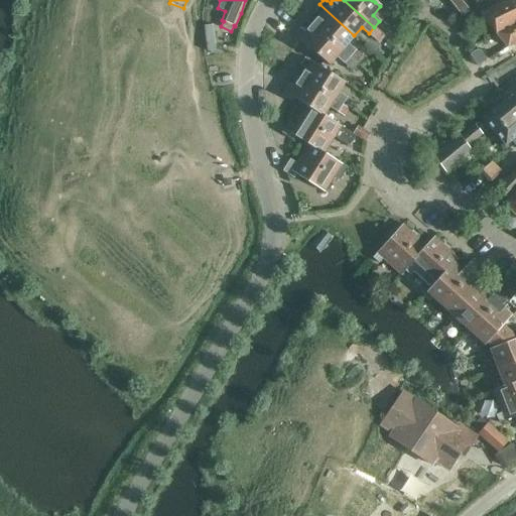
[(449,0),(448,1),(463,19),(469,12),(459,0),(449,0)]
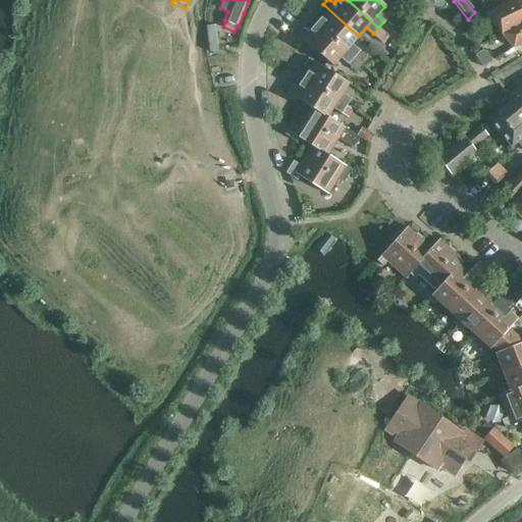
[(521,0),(512,0),(485,14),(512,48),(521,42),(521,0)]
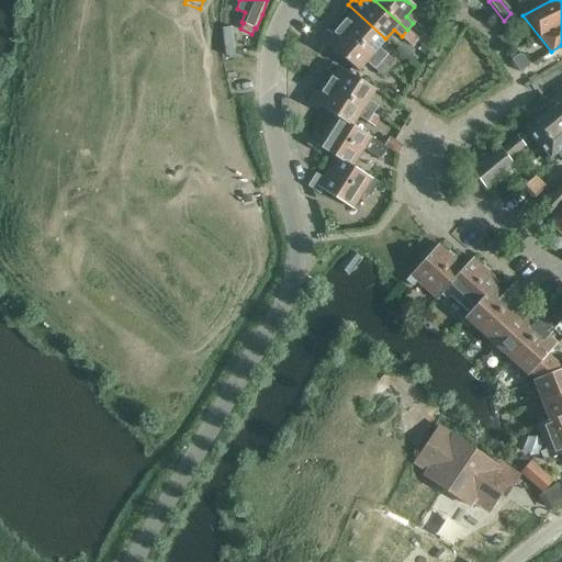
[(347,18),(339,26),(389,69),(394,63),(378,47),(385,38),(348,4),(341,12),(347,18)]
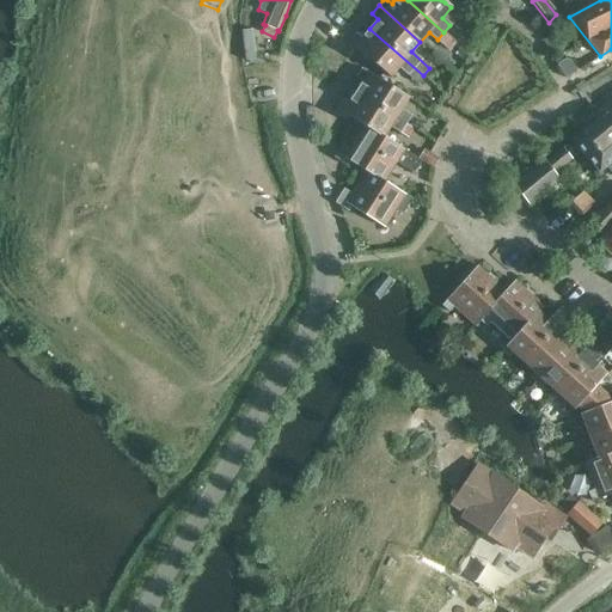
[(414,67),(369,29),(362,37),(355,31),(343,44),(356,56),(361,51),(390,77),(399,67),(417,83),(423,75),(414,67)]
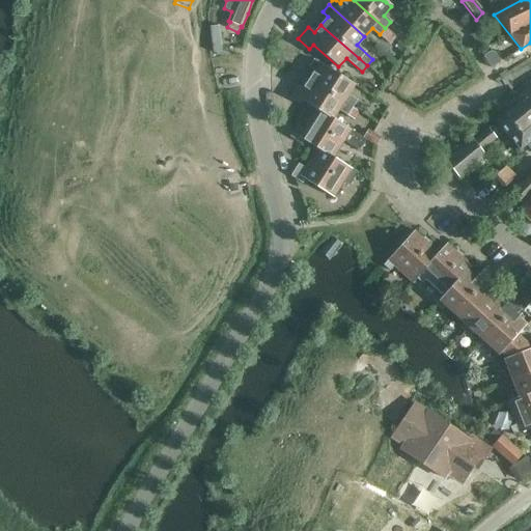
[(479,28),(472,35),(478,46),(485,38),(479,28)]
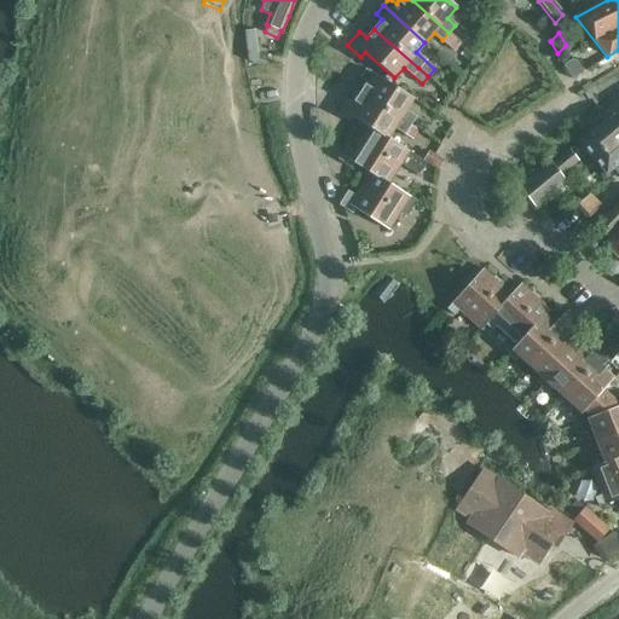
[(443,42),(452,52),(460,44),(449,34),(443,42)]
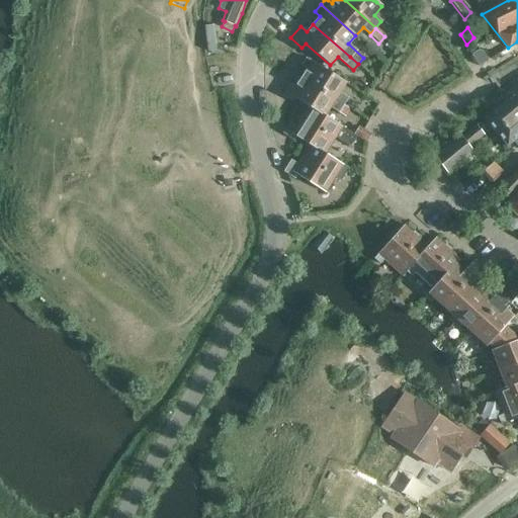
[(477,51),(471,55),(479,66),(487,61),(482,52),(477,51)]
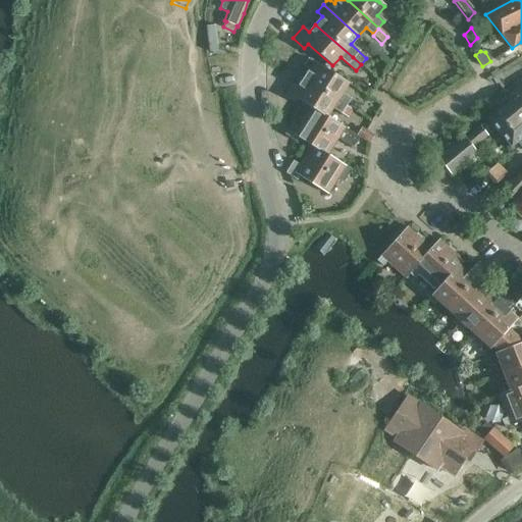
[(308,69),(302,77),(352,108),(356,102),(342,93),(348,84),(308,58),(303,65),(308,69)]
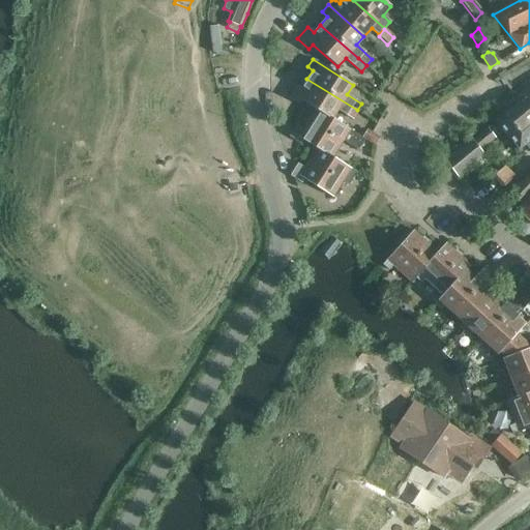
[(296,85),(288,97),(300,106),(303,101),(315,109),(332,119),(337,109),(353,118),(358,111),(357,110),(306,79),(301,88),(296,85)]
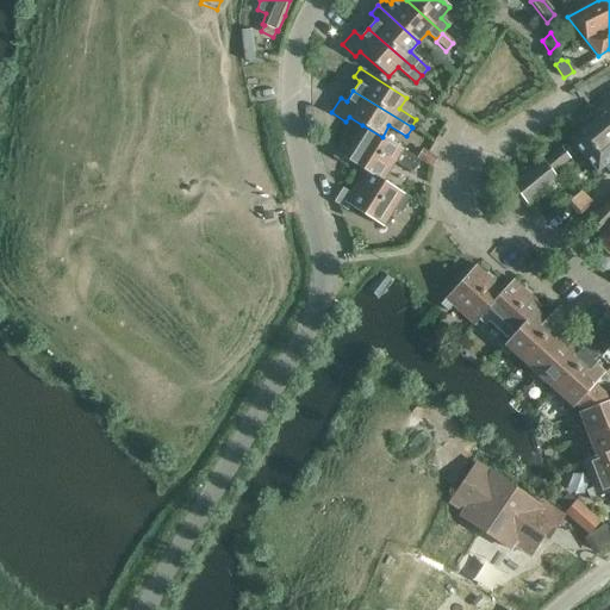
[(571,139),(565,144),(576,157),(582,153),(597,172),(609,161),(609,107),(571,139)]
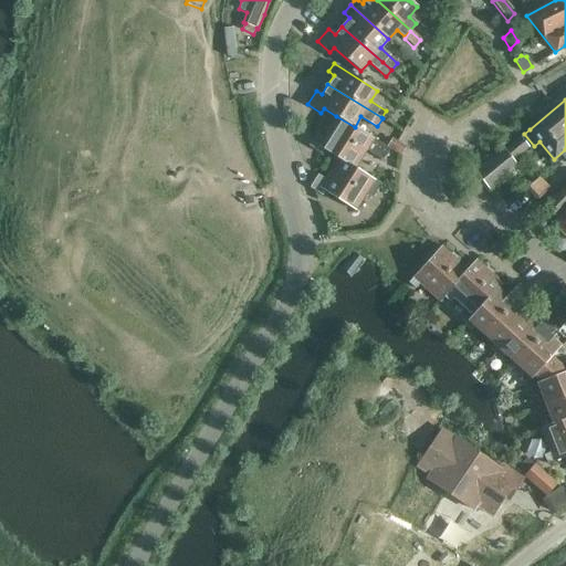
[(355,127),(336,116),(323,137),(317,133),(308,145),(321,154),(324,149),(336,158),(337,157),(355,168),(355,167),(366,150),(379,159),(387,147),(355,127)]
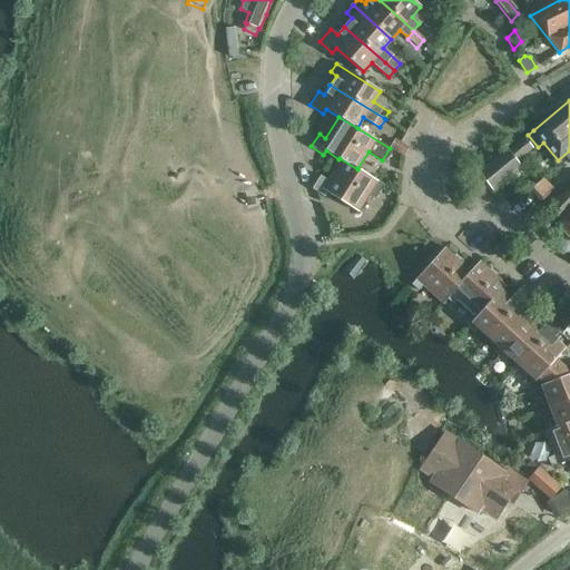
[(387,146),(401,155),(406,147),(393,138),(387,146)]
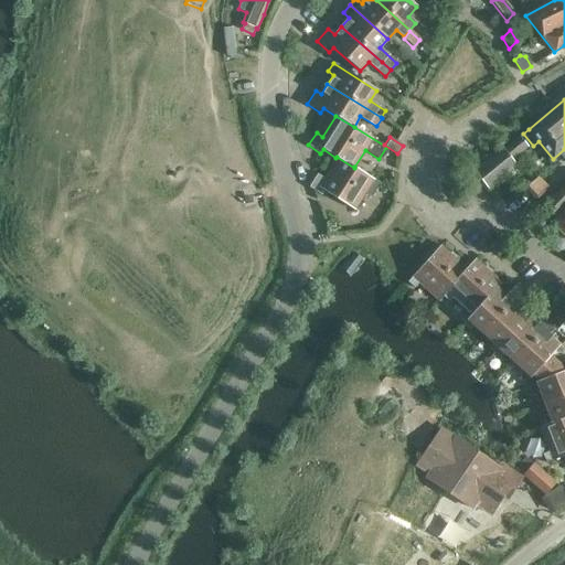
[(519,137),(503,150),(512,160),(528,147),(519,137)]
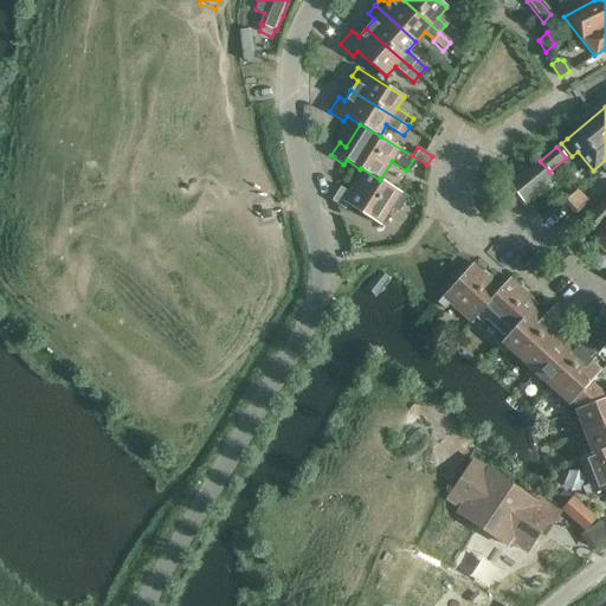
[(539,160),(509,184),(523,202),(553,178),(549,172),(540,161),(539,160)]
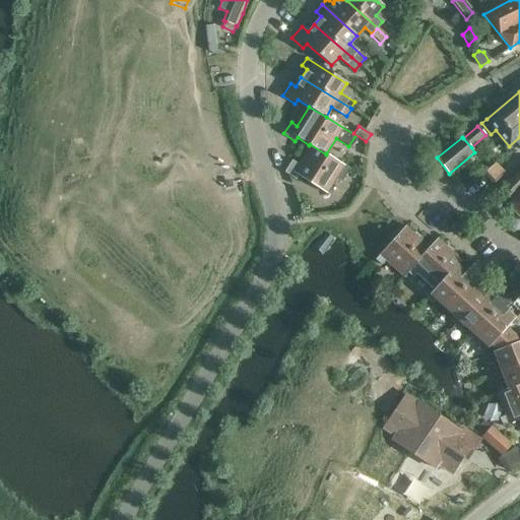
[(284,172),(287,174),(296,180),(299,176),(327,193),(336,178),(341,181),(348,169),(326,153),(326,154),(310,144),(309,145),(298,164),(291,159),(284,172)]
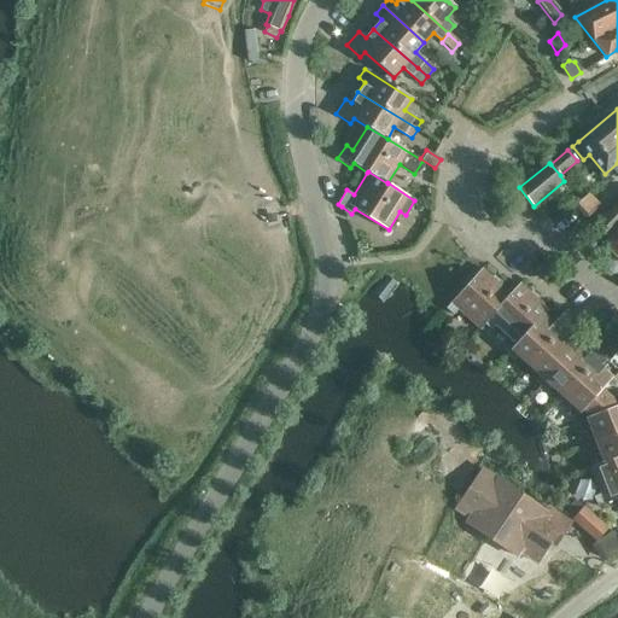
[(577,204),(588,215),(599,204),(589,193),(577,204)]
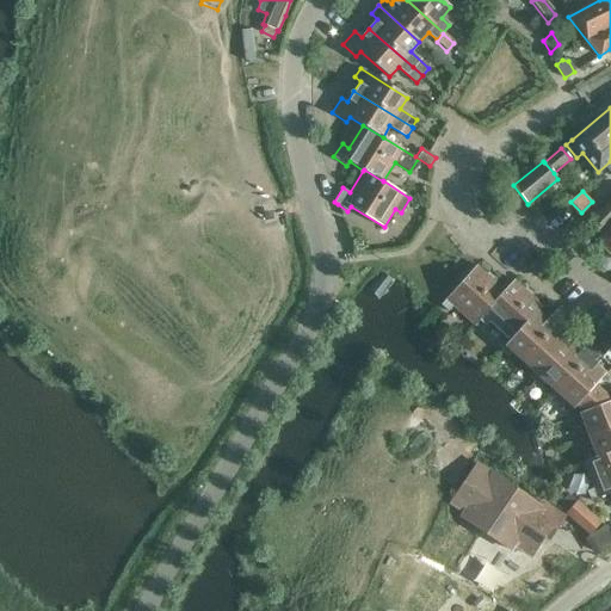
[(610,201),(588,224),(599,235),(610,222),(610,201)]
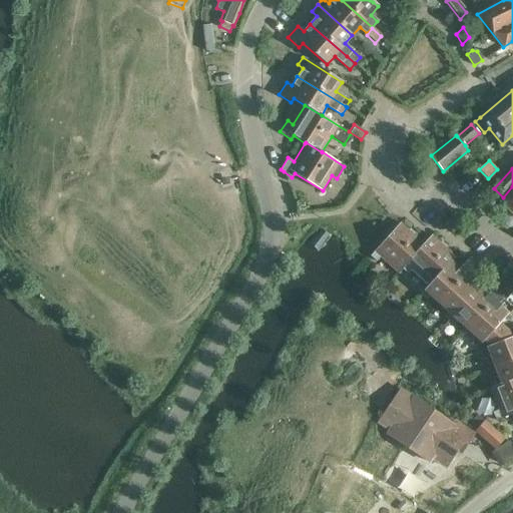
[(512,186),(503,197),(500,200),(512,213),(512,186)]
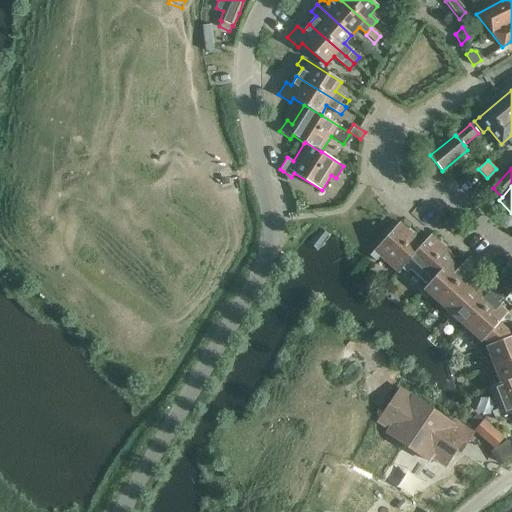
[(399,222),(369,255),(375,261),(379,257),(397,273),(401,268),(414,254),(413,253),(421,244),(413,236),(415,234),(409,228),(407,230),(399,222)]
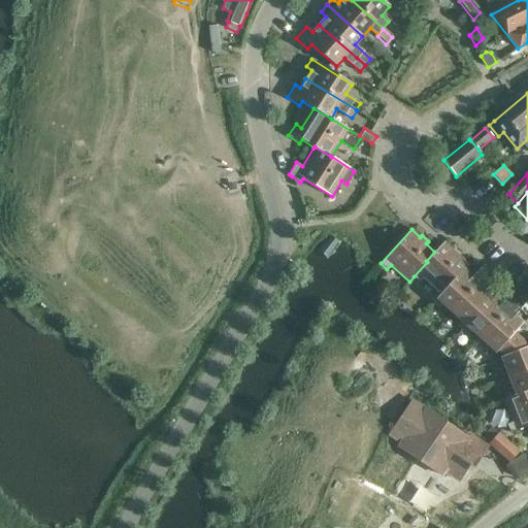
[(427,262),(414,276),(420,282),(423,277),(440,293),(455,277),(464,269),(469,264),(459,256),(461,254),(454,248),(453,250),(443,241),(434,252),(426,261),(427,262)]
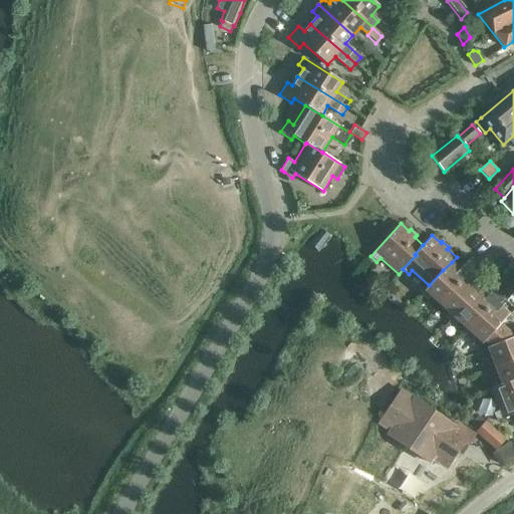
[(429,285),(424,291),(421,294),(427,300),(431,297),(439,304),(477,263),(470,257),(459,269),(452,262),(443,270),(429,285)]
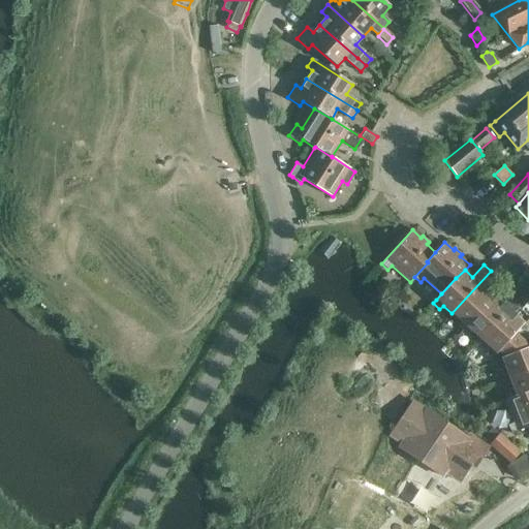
[(491,271),(452,313),(460,321),(457,324),(463,331),(466,328),(494,297),(486,289),(497,276),(491,271)]
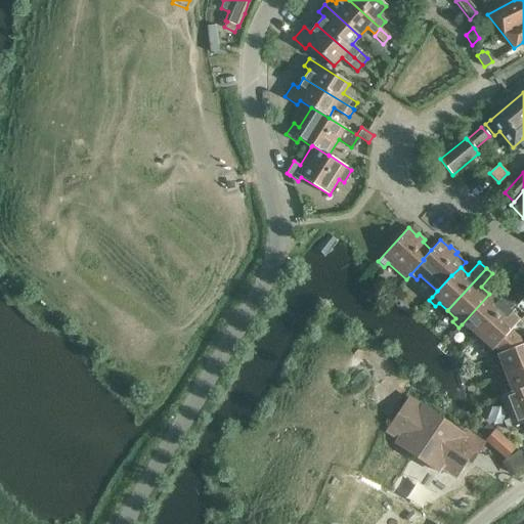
[(489,294),(462,324),(459,328),(465,333),(468,330),(476,336),(515,294),(509,288),(497,301),(489,294)]
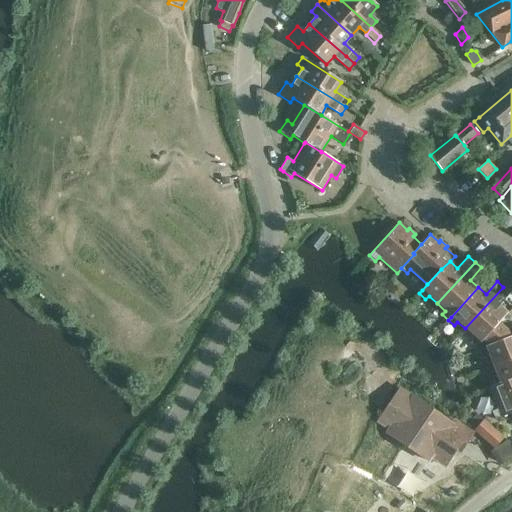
[(506,330),(498,323),(507,313),(499,305),(510,293),(503,287),(465,328),(474,337),(470,340),(477,346),(480,343),(482,340),(488,345),(509,337),(506,330)]
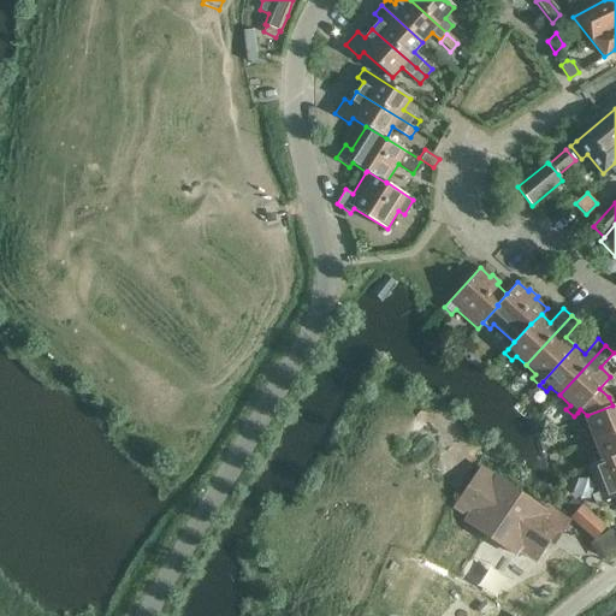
[(587,415),(582,416),(578,419),(581,430),(587,427),(592,439),(615,430),(615,394),(609,397),(612,406),(587,415)]
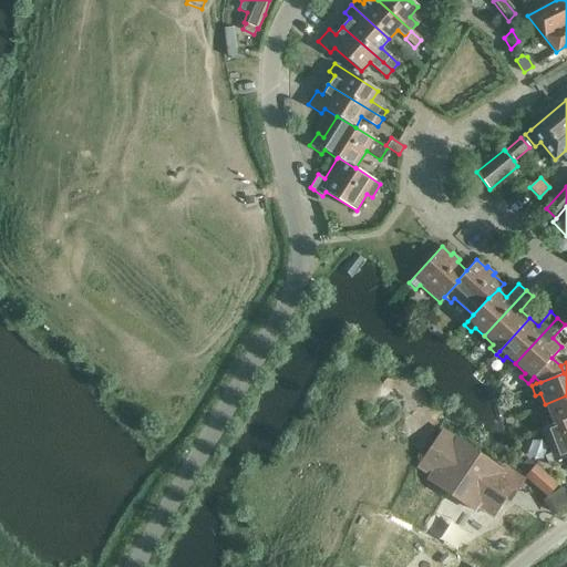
[(549,415),(544,418),(547,425),(560,421),(560,422),(566,419),(566,395),(545,404),(549,415)]
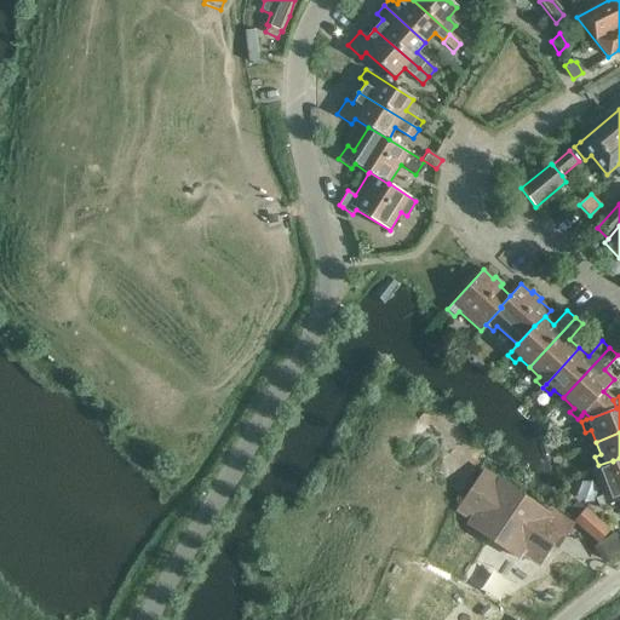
[(595,498),(600,507),(619,499),(619,458),(613,461),(613,460),(598,465),(591,469),(601,495),(595,498)]
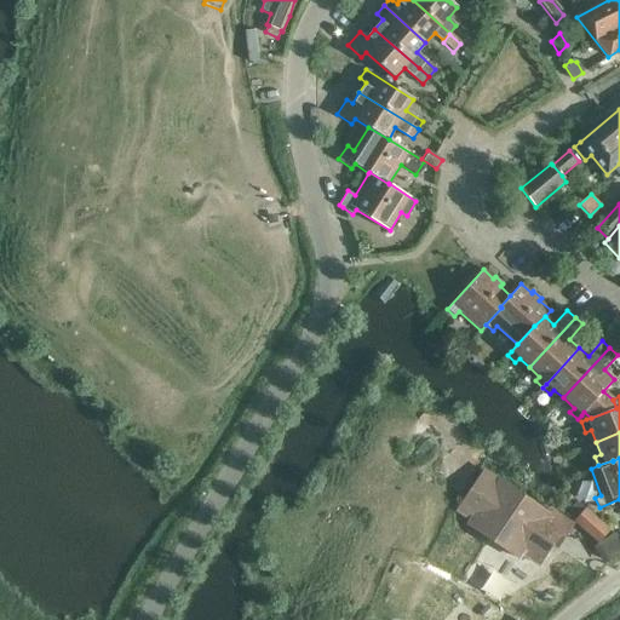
[(480,469),(460,493),(483,510),(476,518),(515,549),(518,544),(537,558),(545,547),(547,550),(564,528),(543,511),(540,515),(492,477),(480,469)]
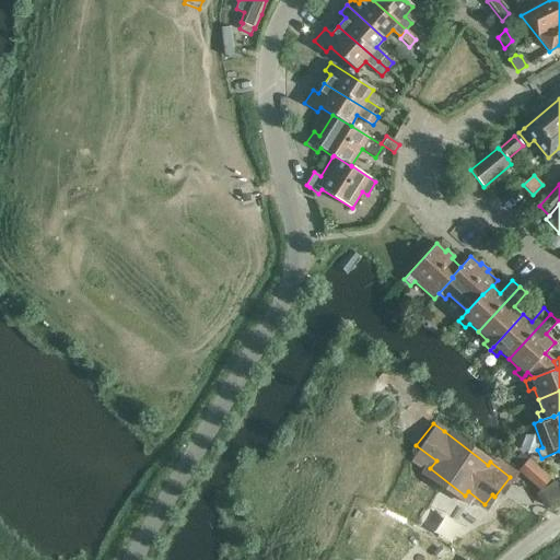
[(522,454),(512,466),(518,471),(528,459),(522,454)]
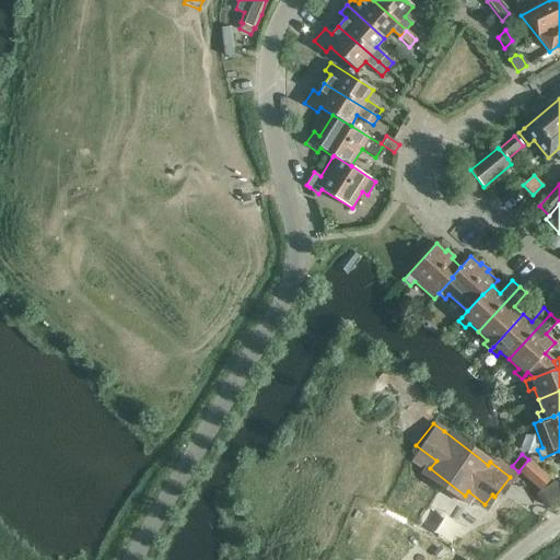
[(528,459),(518,471),(540,490),(550,479),(528,459)]
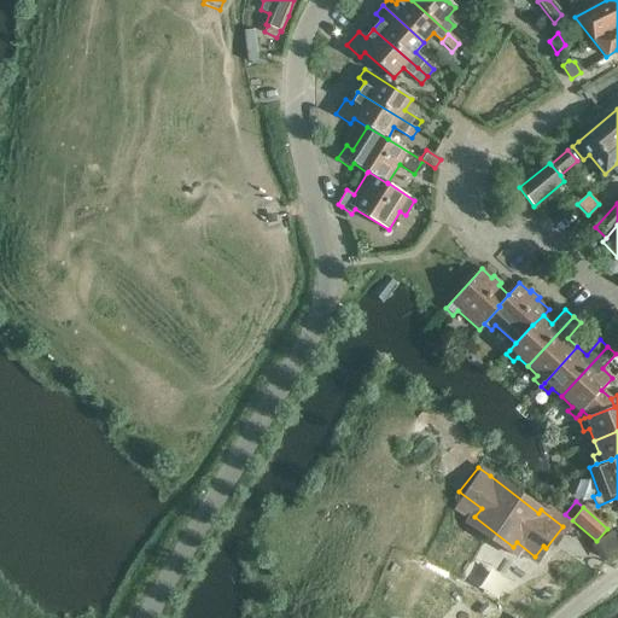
All buildings are outlined.
